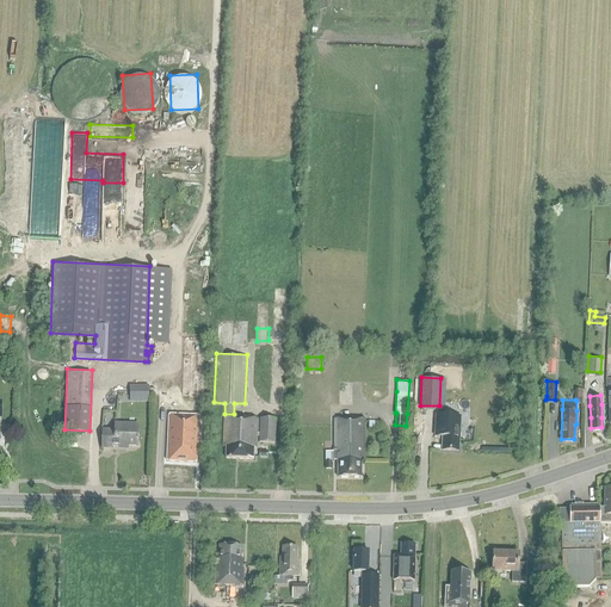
[(170,413),(167,458),(178,459),(185,459),(196,459),(198,414),(170,413)]
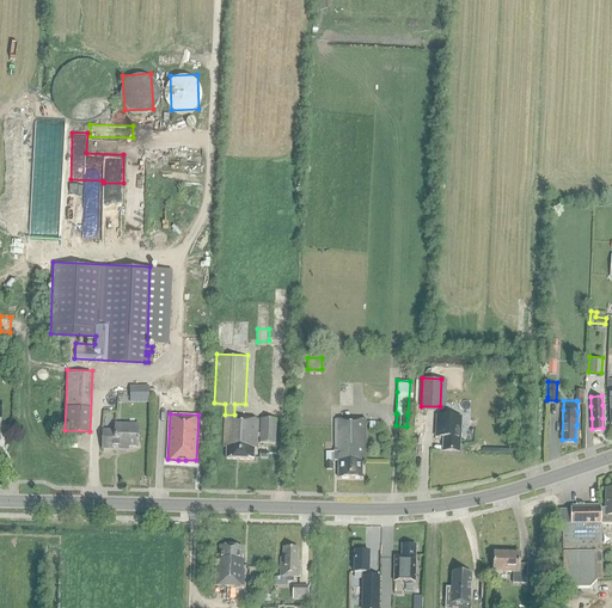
[(234,415),(225,415),(224,444),(226,444),(226,456),(254,458),(254,454),(254,446),(257,446),(257,436),(257,431),(258,416),(234,415)]
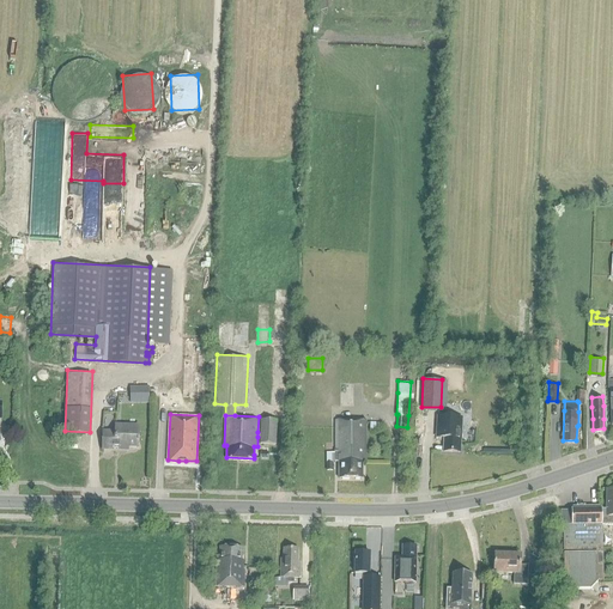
[(461,415),(450,415),(437,415),(436,434),(443,434),(443,449),(460,450),(461,431),(461,430),(461,415)]
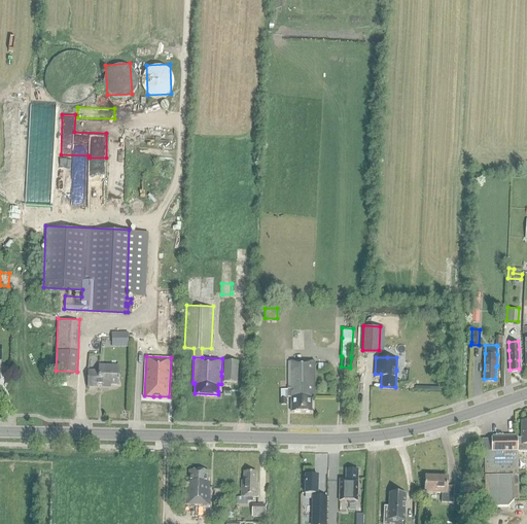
[(221,376),(223,376),(223,380),(237,380),(238,359),(224,358),(223,372),(221,372),(221,376)]
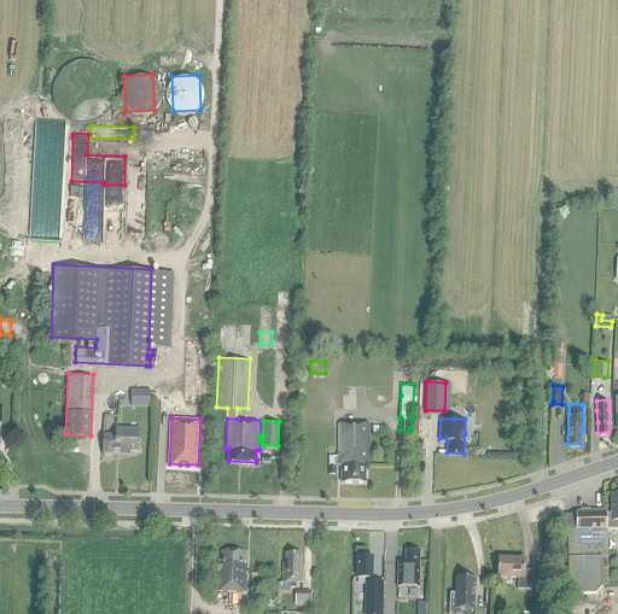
[(334,463),(338,463),(342,463),(342,479),(365,479),(365,463),(368,463),(368,421),(337,421),(338,454),(328,454),(328,463),(334,463)]
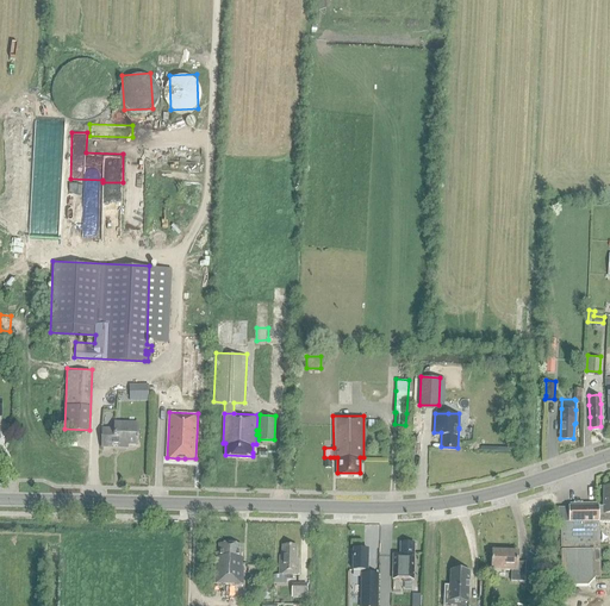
[(114,420),(113,428),(101,428),(101,444),(126,445),(126,442),(137,443),(137,422),(114,420)]
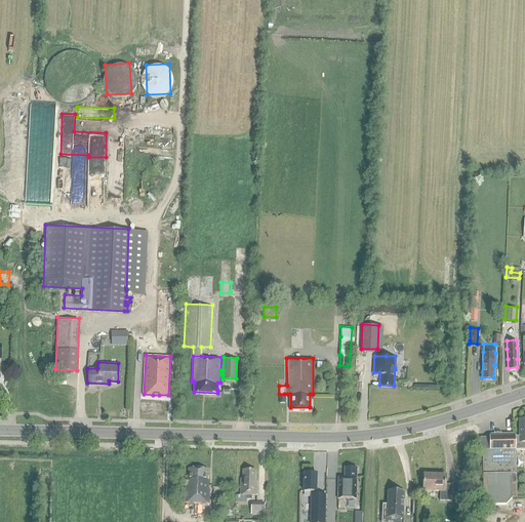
[(524,416),(520,417),(520,434),(515,434),(515,447),(524,446),(524,416)]
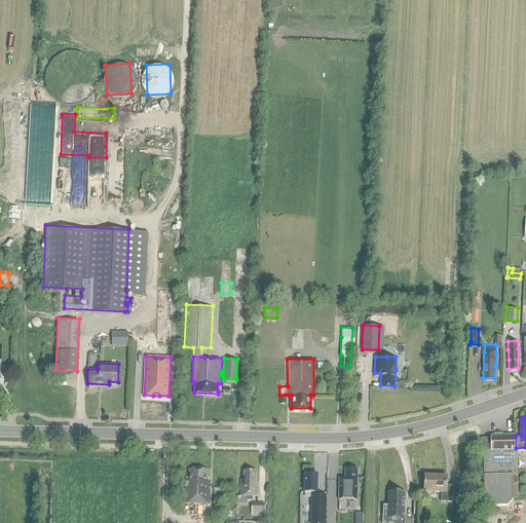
[(517,472),(516,448),(516,435),(516,434),(490,435),(490,448),(483,448),(484,503),(506,503),(513,496),(512,473),(517,472)]
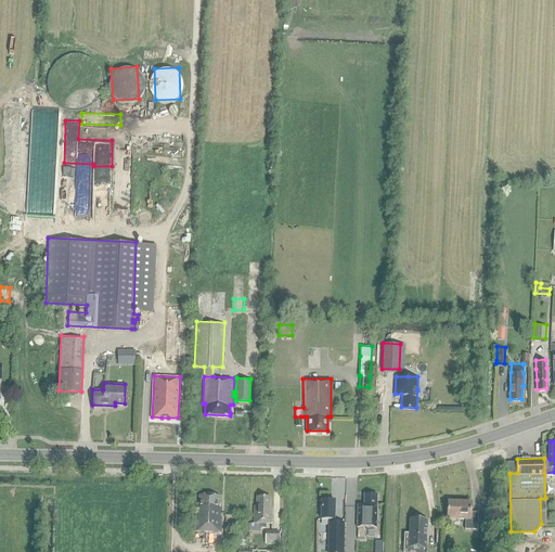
[(357,525),(376,525),(376,492),(364,492),(364,502),(358,502),(357,525)]
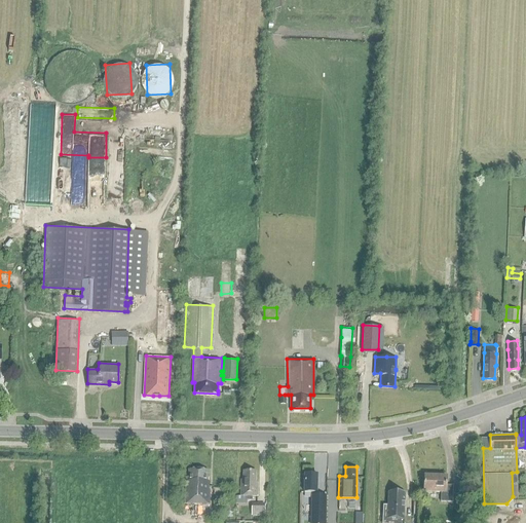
[(184,501),(210,501),(210,487),(209,487),(209,478),(208,478),(208,468),(188,468),(188,475),(185,475),(184,501)]
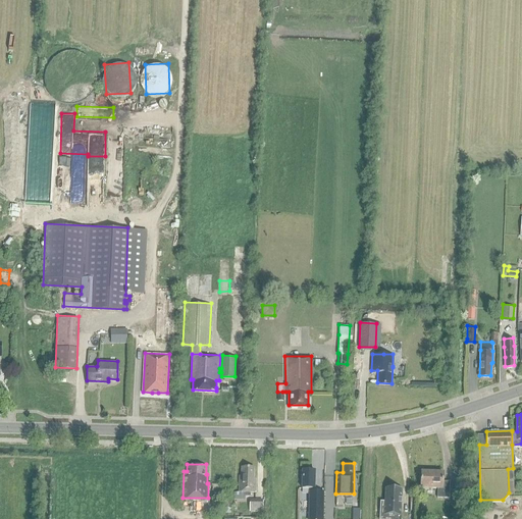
[(254,466),(242,465),(241,474),(239,474),(239,489),(245,489),(245,495),(250,495),(250,490),(255,490),(256,477),(253,476),(254,466)]
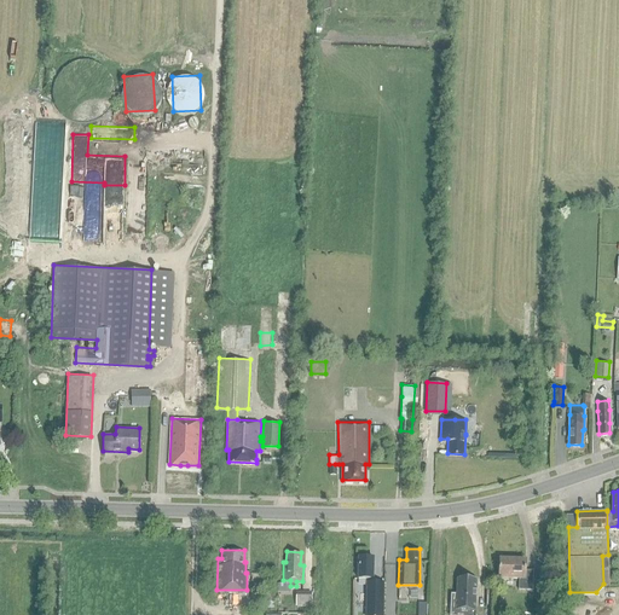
[(358,555),(358,576),(365,576),(372,576),(374,556),(358,555)]
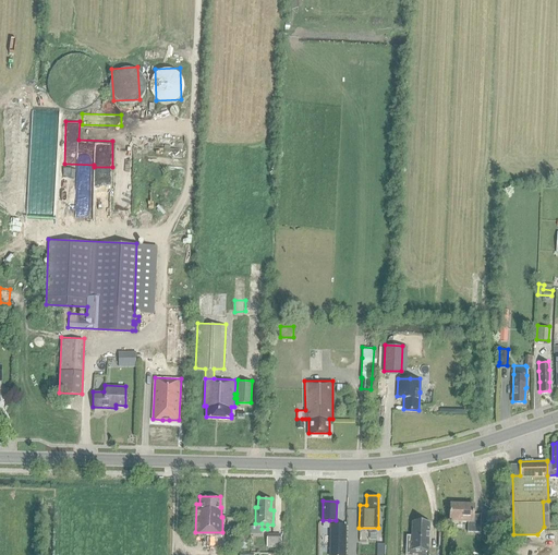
[(462,501),(450,501),(449,519),(468,520),(468,530),(480,530),(481,513),(473,513),(473,504),(462,504),(462,501)]
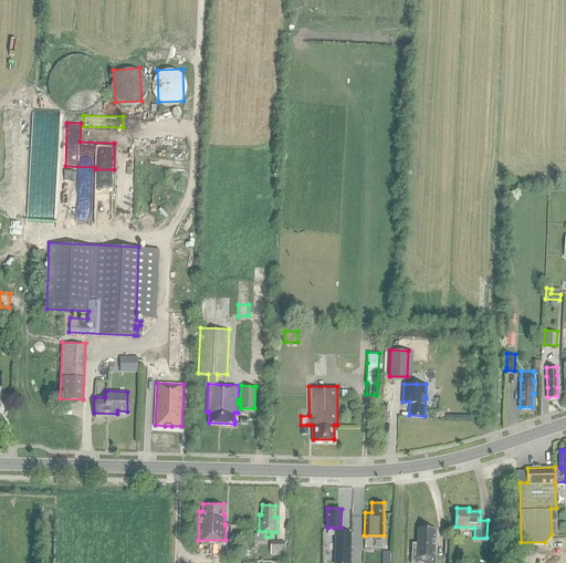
[(334,528),(334,532),(335,532),(335,562),(348,562),(349,531),(341,531),(341,528),(334,528)]
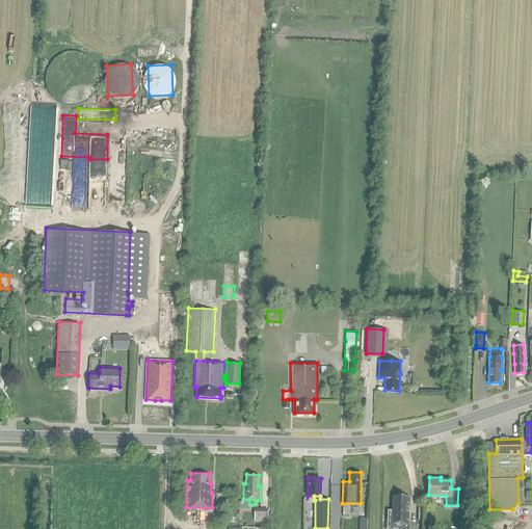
[(392,496),(392,508),(387,508),(387,526),(400,527),(399,528),(407,528),(408,512),(409,508),(409,496),(392,496)]
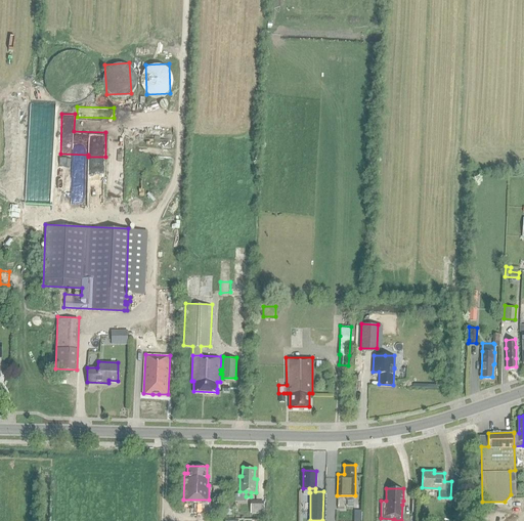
[(263,512),(263,500),(251,500),(251,511),(253,512),(253,514),(257,514),(257,511),(263,512)]
